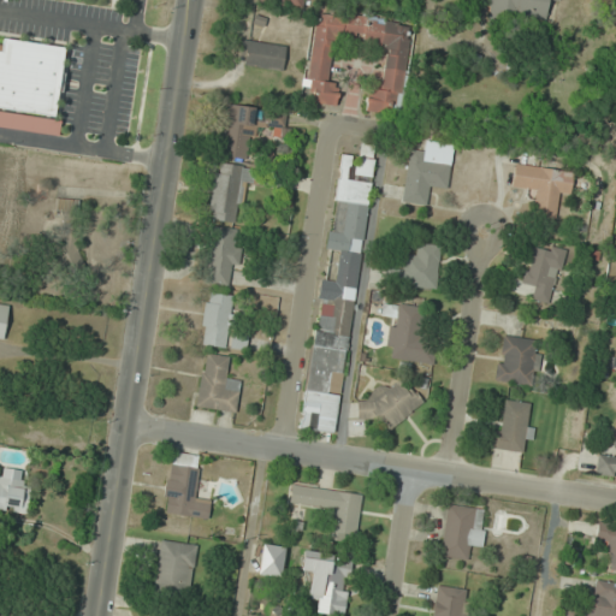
[(487,0),(487,17),(545,19),(546,0),(487,0)]
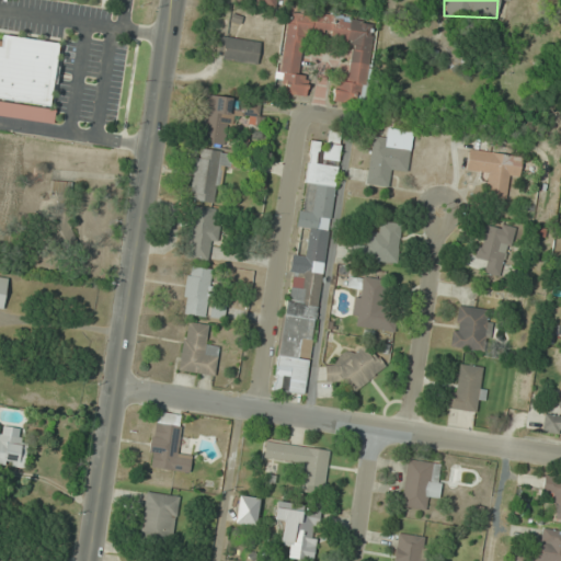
[(375,22),(289,10),(277,93),(298,95),(307,34),(353,41),(347,83),(335,81),(333,101),(363,105),(375,22)]
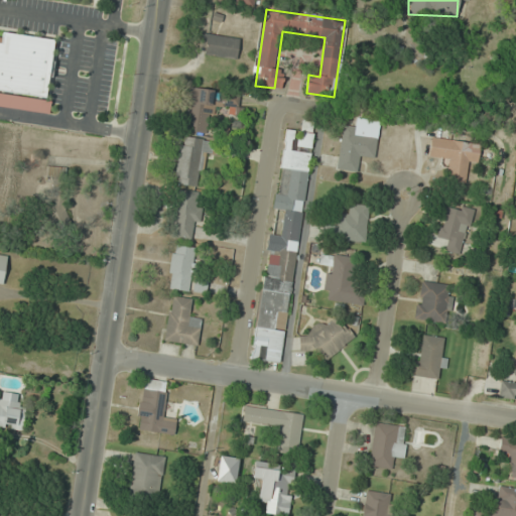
[(0,36),(0,107),(46,112),(48,101),(45,101),(52,39),(2,33),(2,37),(0,36)]
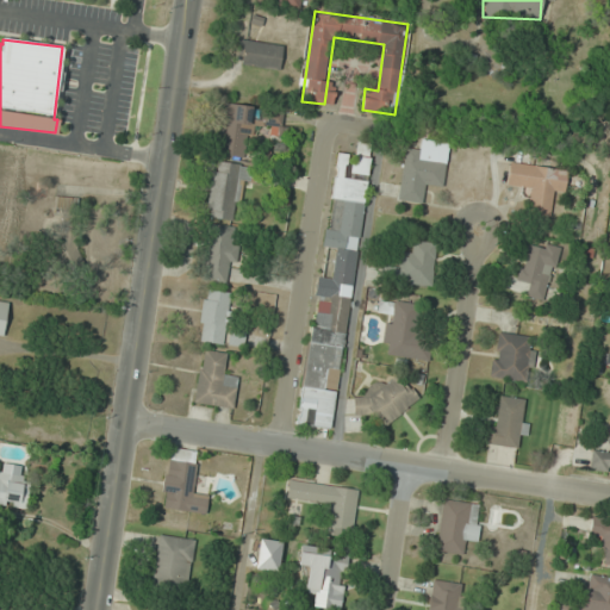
[(279,68),(282,45),(237,39),(235,63),(279,68)]
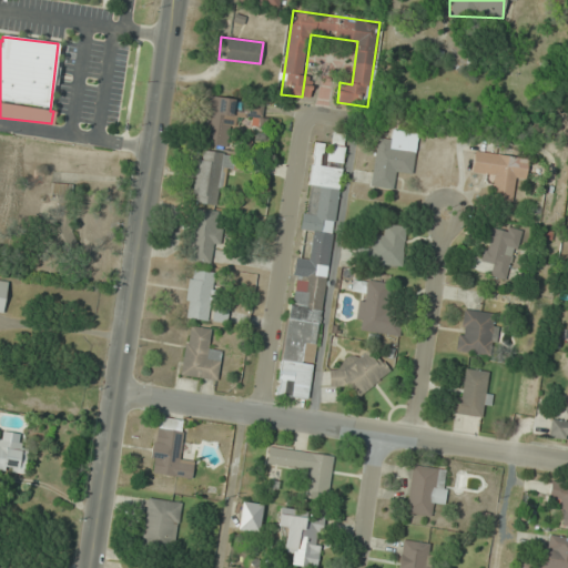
[(235,99),(209,95),(202,143),(227,146),(235,99)]
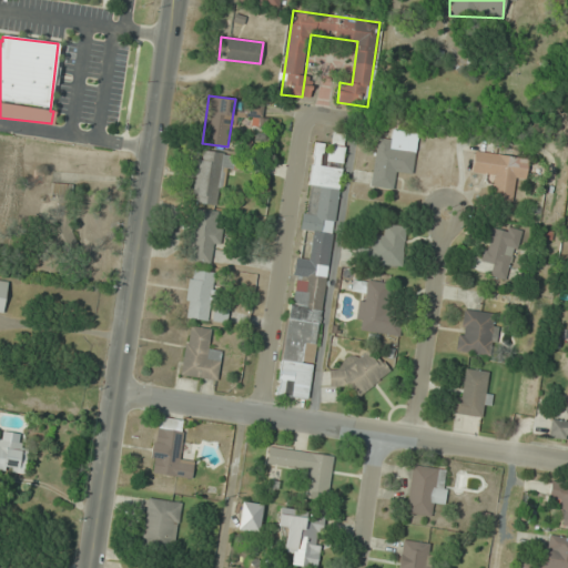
[(244,115),(262,115),(262,102),(244,102),(244,115)]
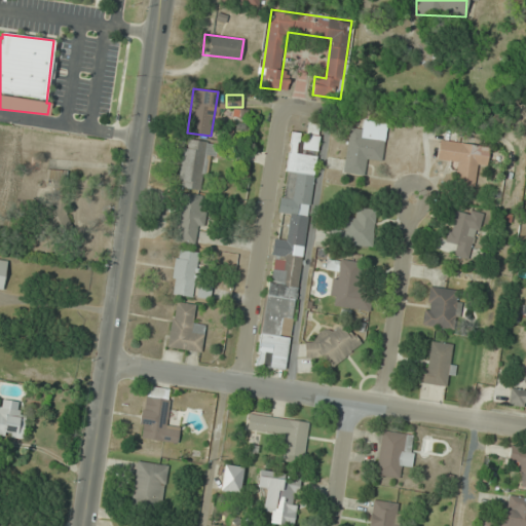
[(287,370),(307,215),(299,214),(300,204),(310,205),(322,123),(307,121),(306,134),(290,132),(279,214),(289,215),(287,231),(274,229),(257,366),(287,370)]
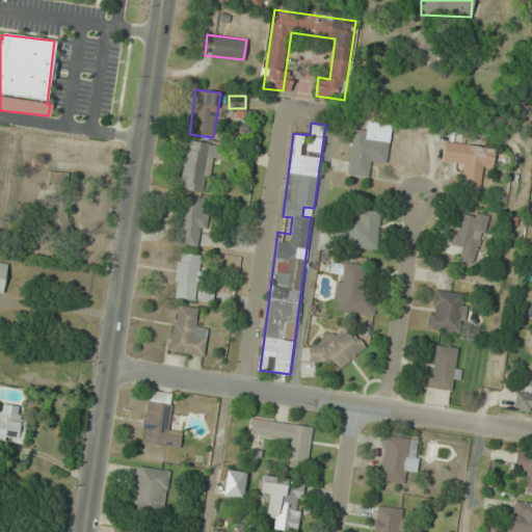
[(381,125),(367,123),(366,131),(352,129),(346,174),(368,177),(370,161),(387,163),(390,141),(379,140),(381,125)]
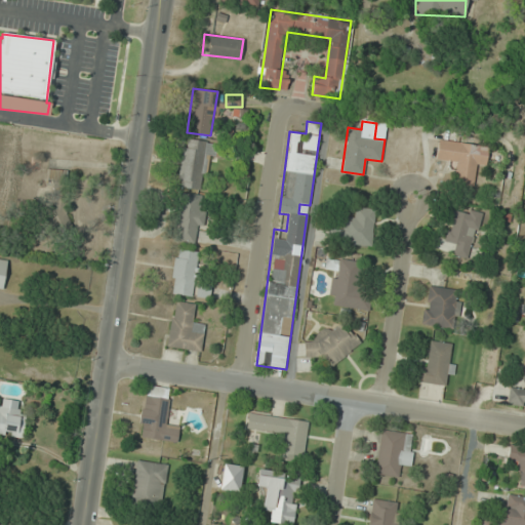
[(178,187),(207,190),(211,142),(183,139),(178,187)]
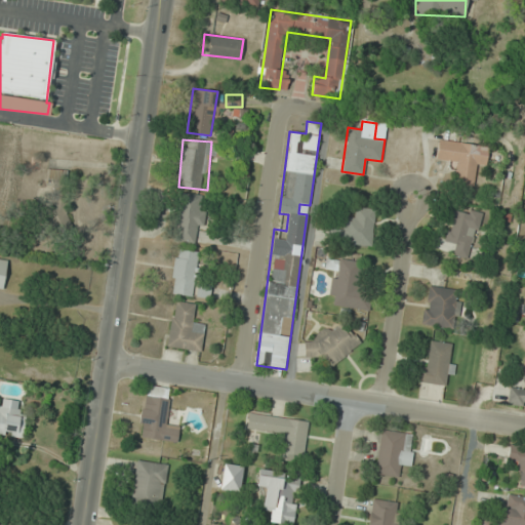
[(488,145),(438,140),(436,159),(448,160),(447,170),(455,171),(454,185),(474,186),(476,164),(486,165),(488,145)]
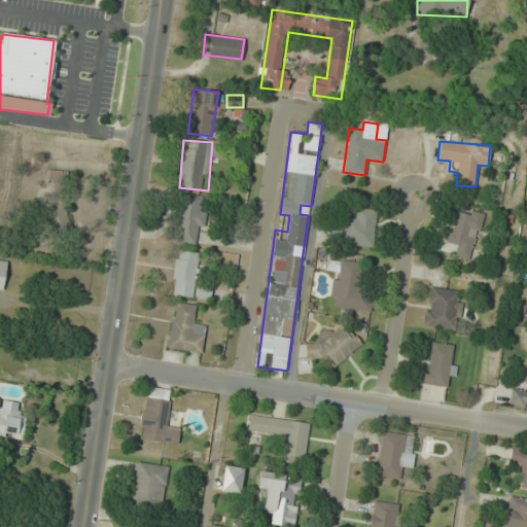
[(67,170),(48,170),(48,202),(40,202),(40,225),(67,225),(67,170)]
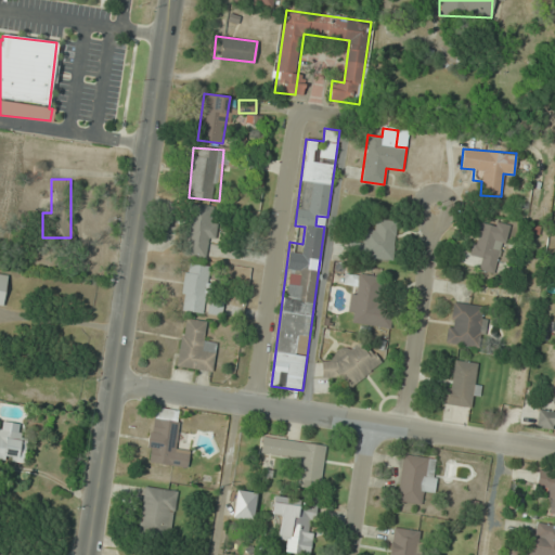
[(184,255),(209,257),(215,206),(189,204),(184,255)]
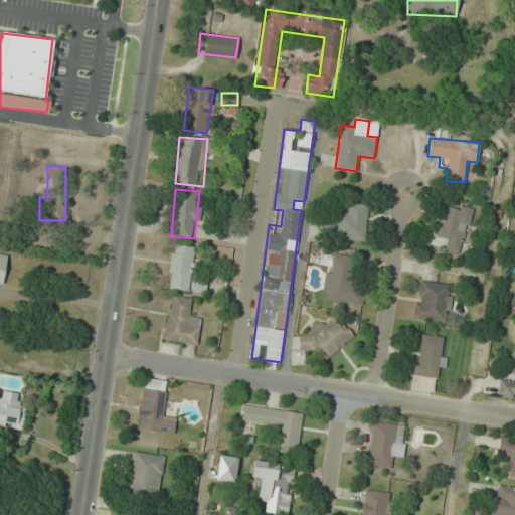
[(446,238),(443,249),(462,253),(473,209),(444,202),(436,236),(446,238)]
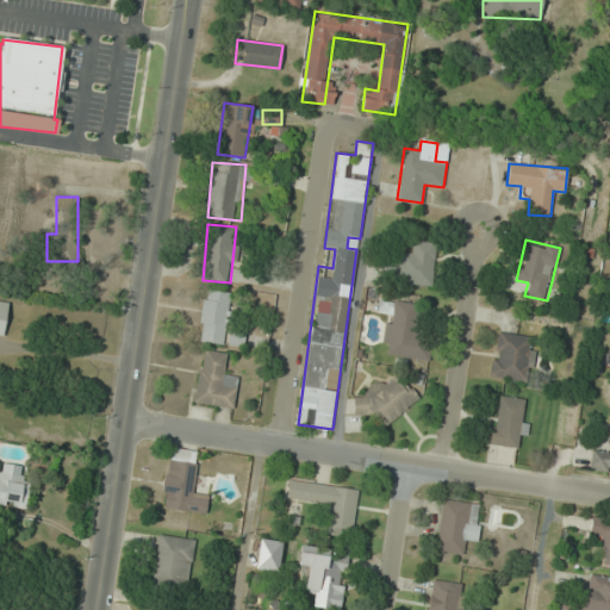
[(436,242),(412,241),(411,253),(398,251),(398,267),(386,267),(385,284),(434,286),(436,242)]
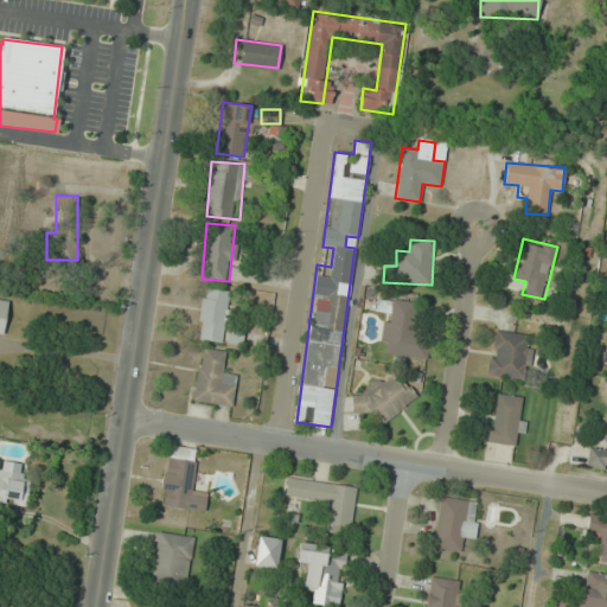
[(229,291),(203,287),(197,339),(223,343),(229,291)]
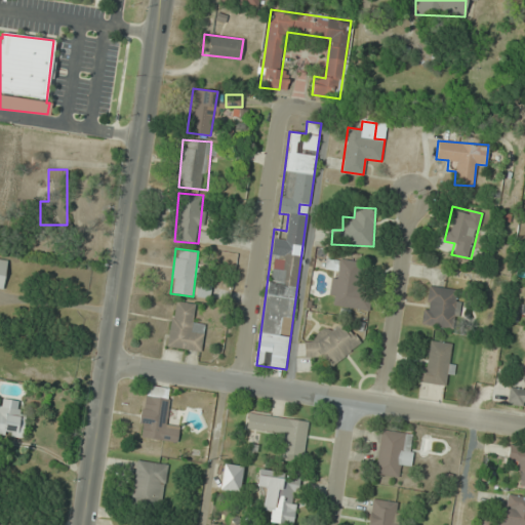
[(361,289),(362,260),(326,258),(326,270),(332,270),(331,295),(334,295),(334,308),(369,309),(370,290),(361,289)]
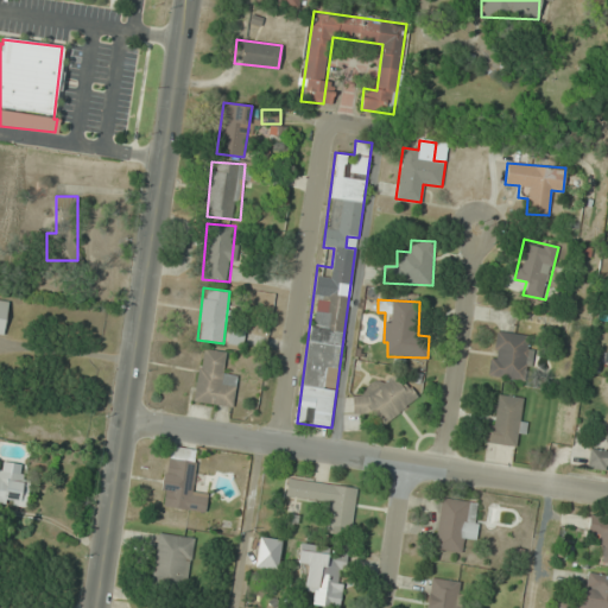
[(529,335),(494,330),(488,375),(529,381),(533,346),(527,344),(529,335)]
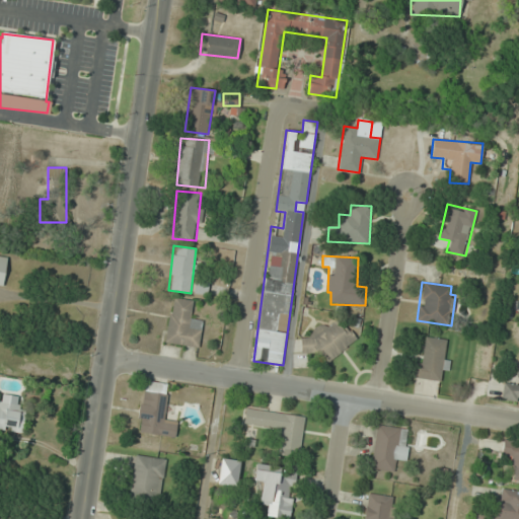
[(196,300),(170,297),(165,343),(199,347),(202,321),(193,320),(196,300)]
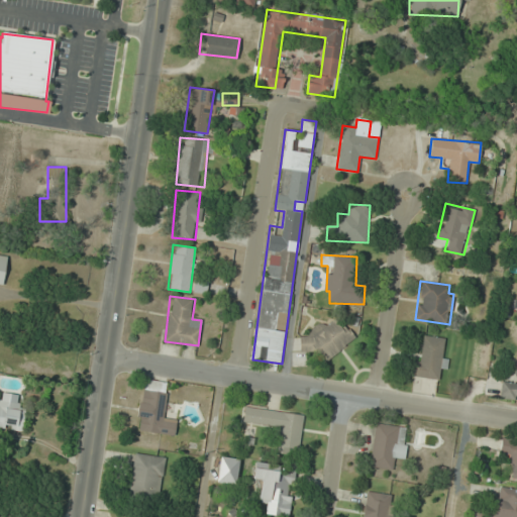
[(307,354),(313,349),(324,364),(355,338),(335,313),(298,342),(307,354)]
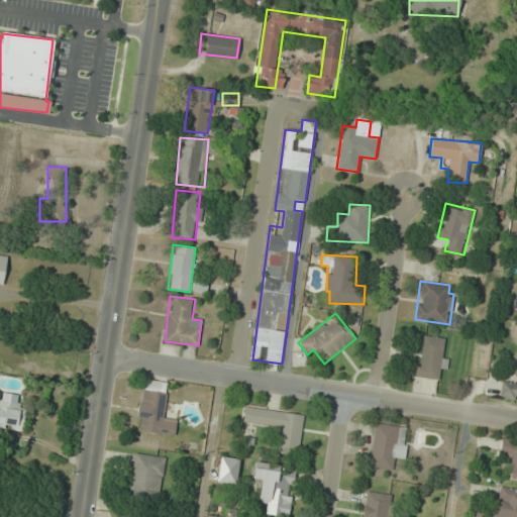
[(444,337),(422,336),(420,362),(413,360),(412,377),(441,379),(444,337)]
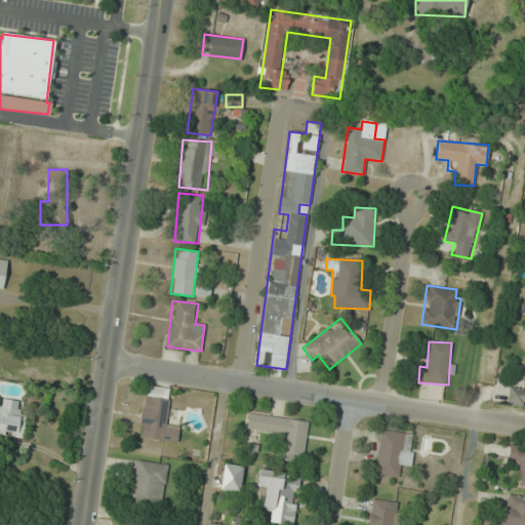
[(136,437),(177,443),(180,423),(169,421),(174,389),(145,385),(136,437)]
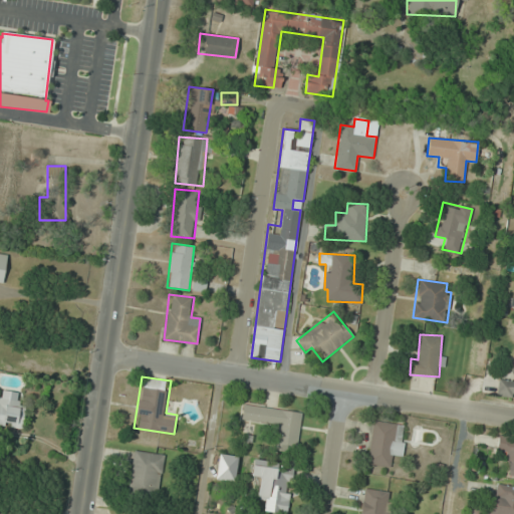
[(0,425),(22,429),(26,406),(16,405),(18,393),(0,389),(0,425)]
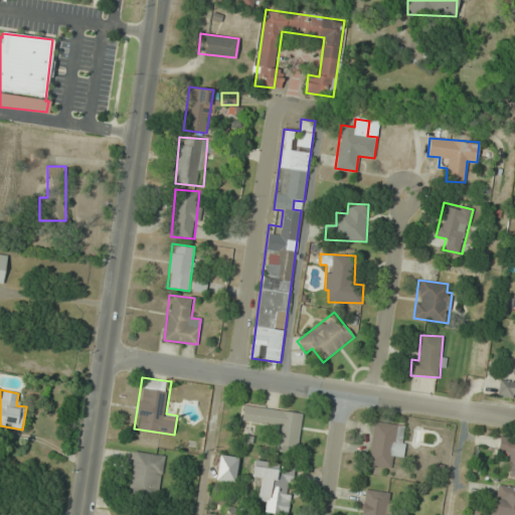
[(241,421),(280,426),(276,452),(298,455),(303,412),(243,404),(241,421)]
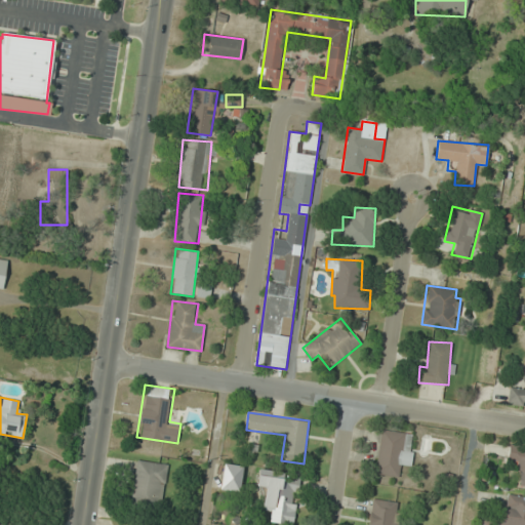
[(375,474),(398,477),(399,467),(410,468),(414,434),(380,430),(375,474)]
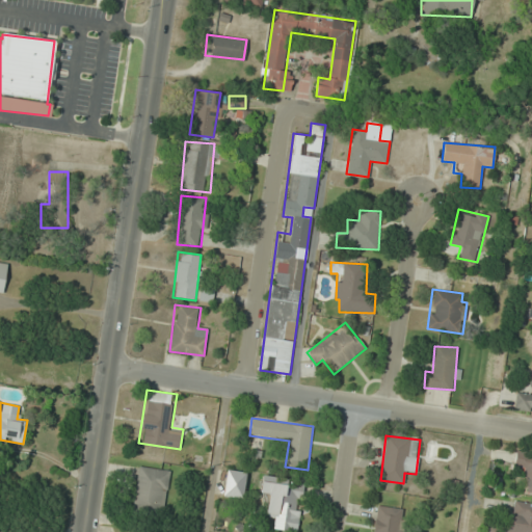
[(132,512),(163,516),(170,470),(138,466),(132,512)]
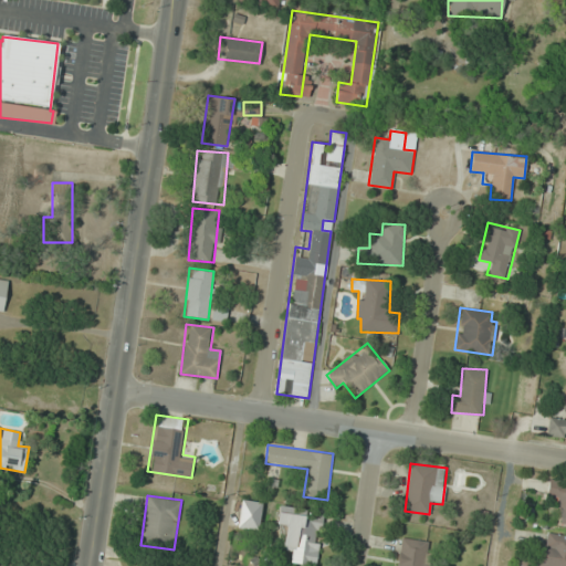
[(237,527),(258,531),(263,502),(242,499),(237,527)]
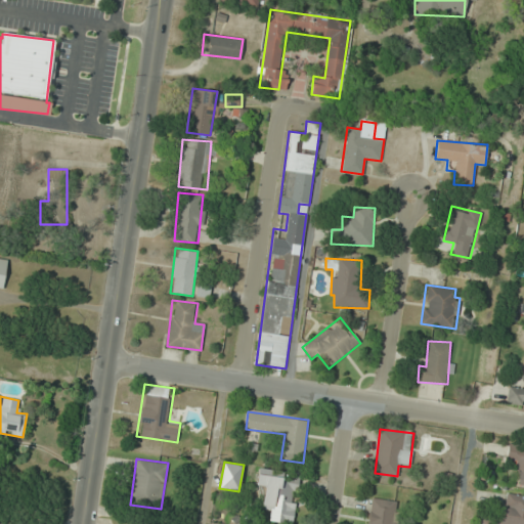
[(292,523),(294,523),(300,473),(258,469),(256,486),(265,487),(262,510),(270,511),(269,521),(292,523)]
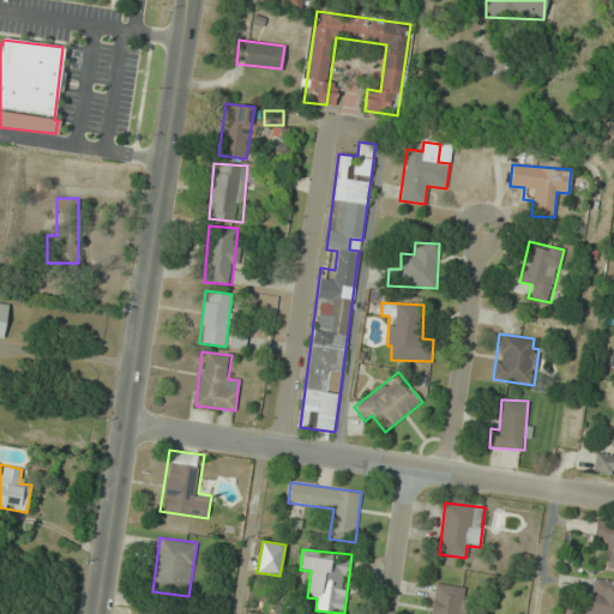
[(613,613),(613,579),(594,578),(593,589),(583,589),(579,613),(613,613)]
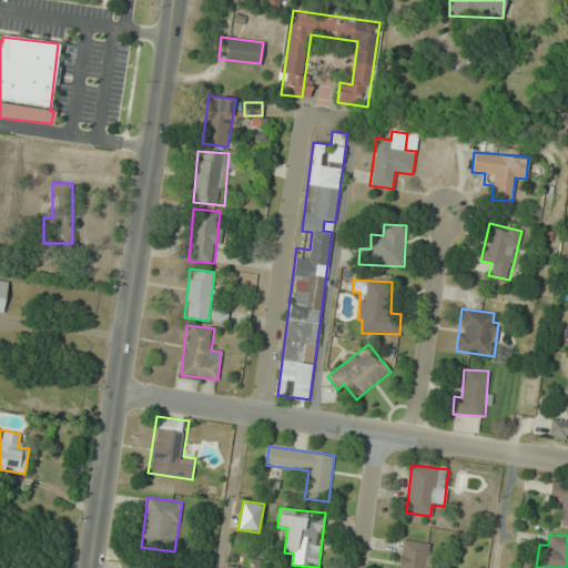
[(398,567),(429,567),(433,544),(403,539),(398,567)]
